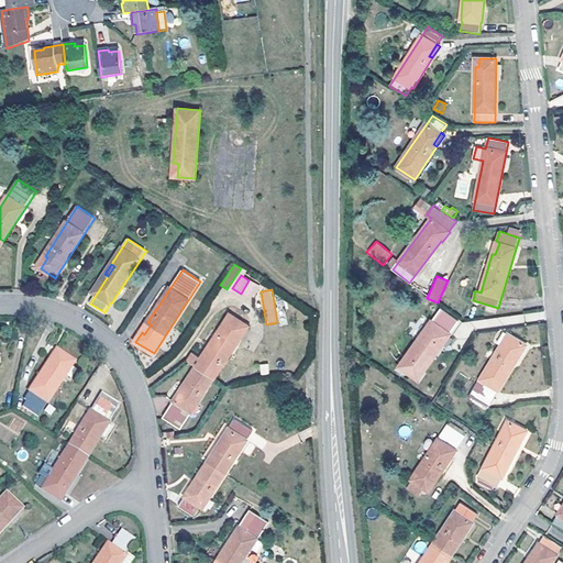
[(461,319),(442,306),(400,366),(418,379),(442,344),(440,342),(446,332),(450,334),(461,319)]
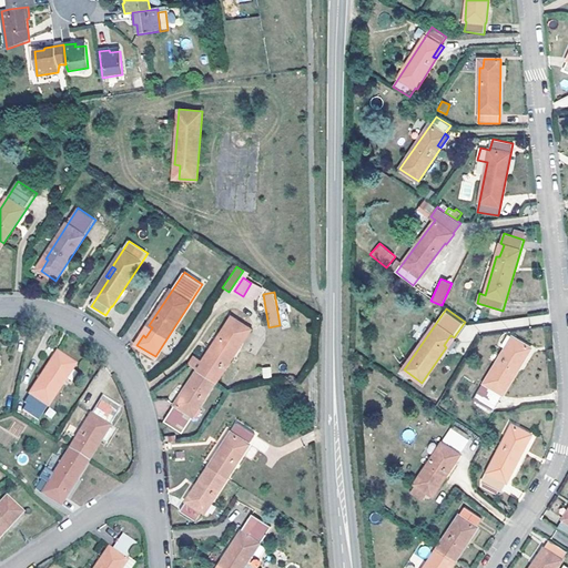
[(239,348),(251,328),(233,317),(203,363),(194,356),(190,364),(199,371),(216,382),(233,357),(230,355),(235,346),(239,348)]
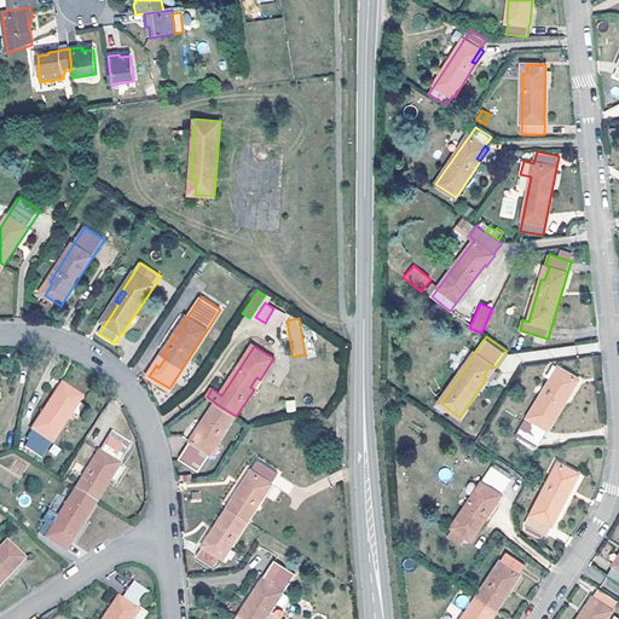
[(158,368),(166,357),(162,354),(156,365),(158,368)]
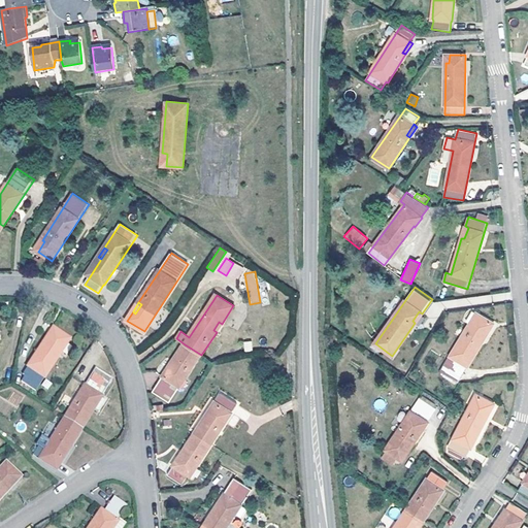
[(441,371),(458,382),(494,323),(473,310),(466,322),(470,324),(441,371)]
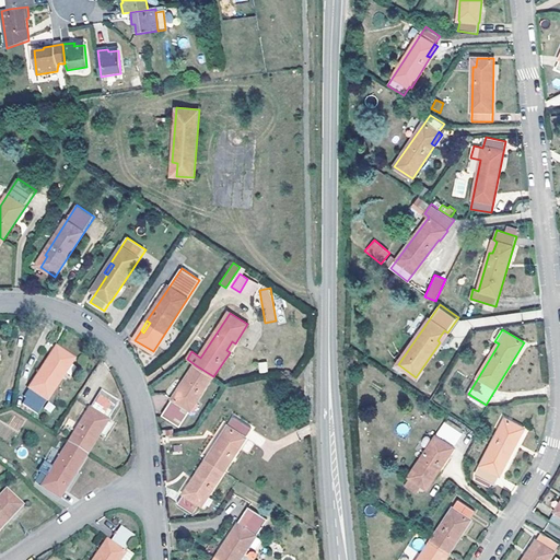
[(438,340),(440,342),(447,333),(444,330),(438,340)]
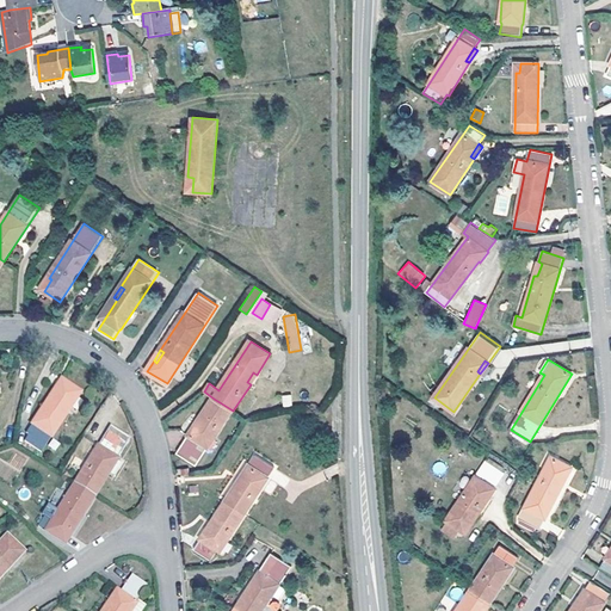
[(60,390),(66,382),(61,378),(55,387),(57,388),(60,390)]
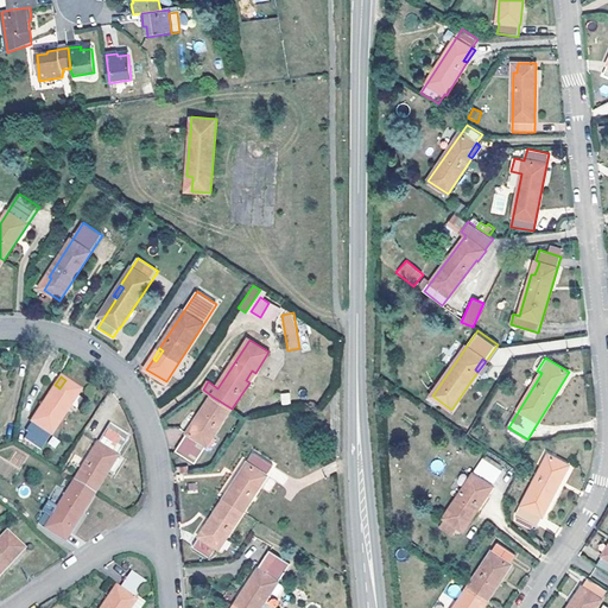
[(42,450),(81,391),(65,380),(59,388),(57,386),(27,431),(30,434),(25,439),(42,450)]
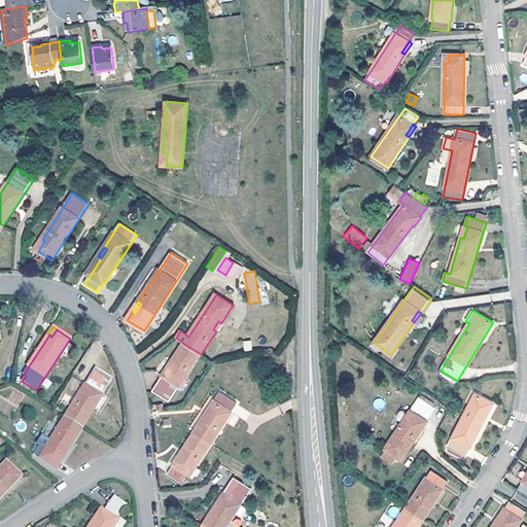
[(243,351),(252,350),(251,340),(243,341),(243,351)]
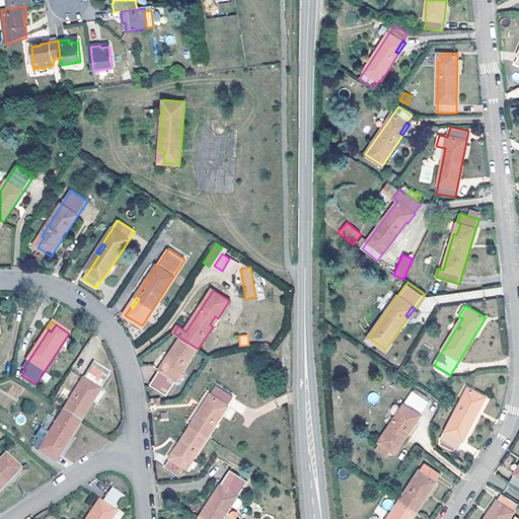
[(179,370),(182,372),(198,349),(181,339),(151,385),(167,395),(177,380),(174,378),(179,370)]
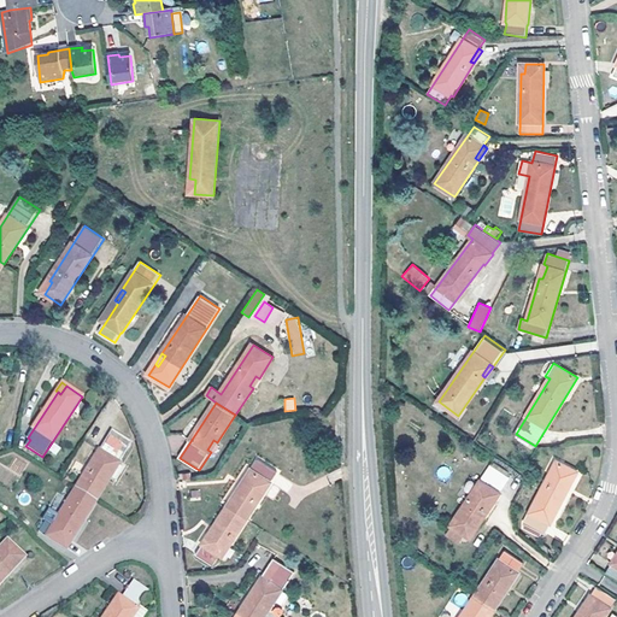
[(77,489),(97,501),(133,442),(112,430),(100,452),(103,454),(98,463),(94,462),(77,489)]
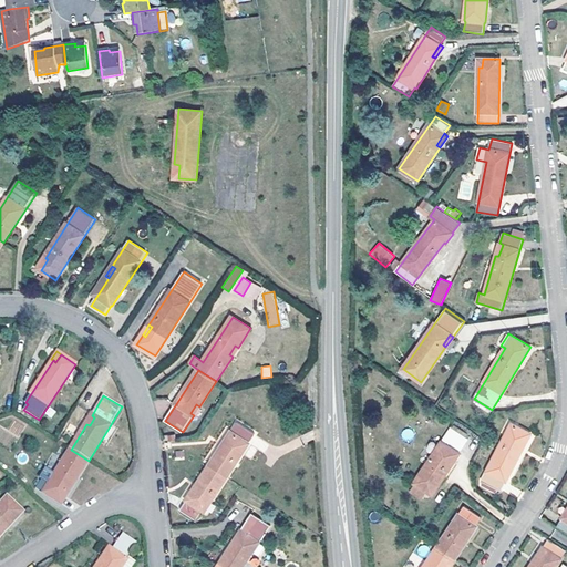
[(244,453),(241,451),(246,442),(249,444),(253,439),(254,434),(254,432),(238,422),(209,465),(228,477),(244,453)]
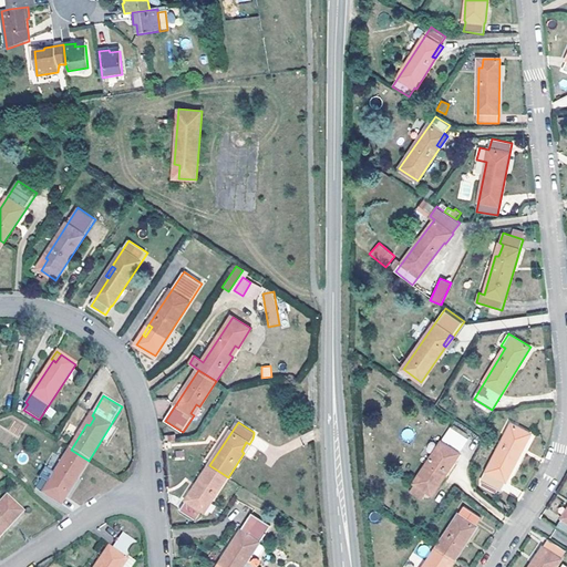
[(512,423),(506,433),(511,435),(516,425),(512,423)]
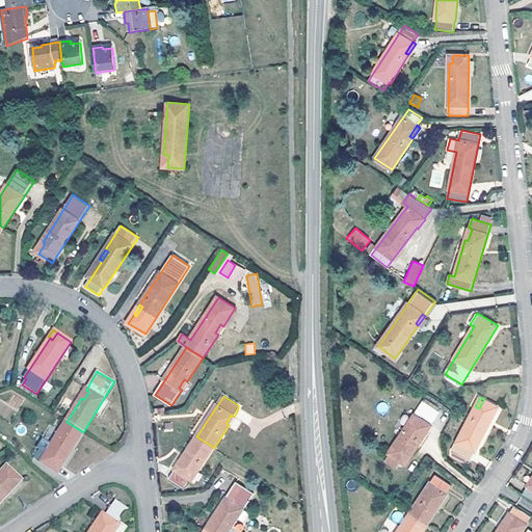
[(470,460),(499,406),(484,399),(479,408),(475,406),(452,451),(470,460)]
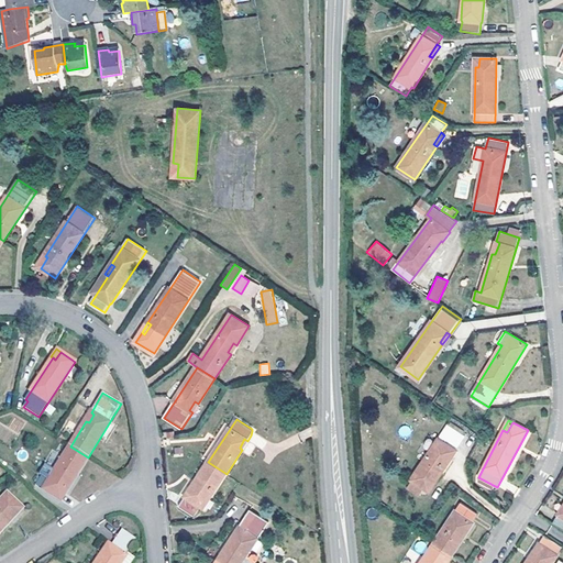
[(454,450),(465,434),(449,423),(411,479),(429,490),(456,451),(454,450)]
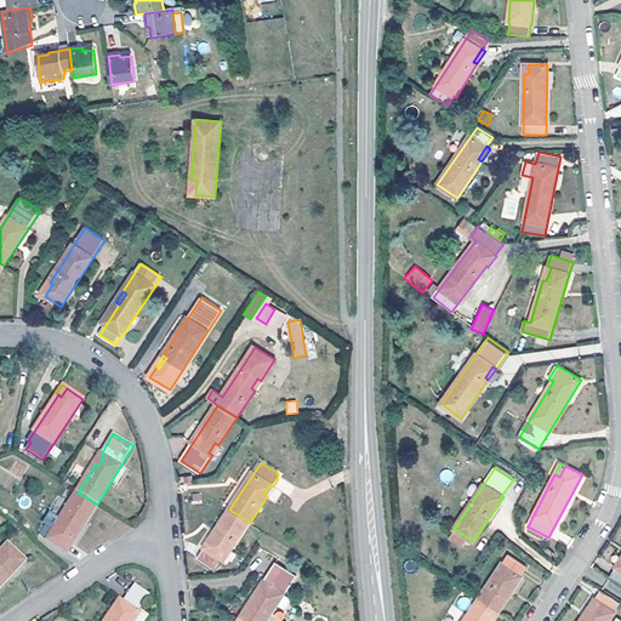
[(450,482),(453,472),(443,469),(440,479),(450,482)]
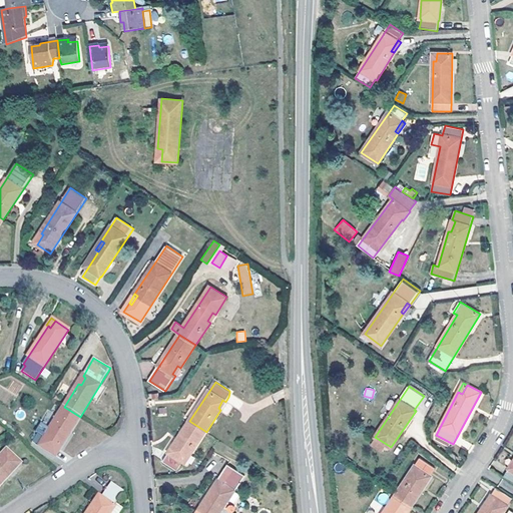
[(36,433),(45,438),(44,439),(39,447),(56,457),(80,417),(64,407),(50,430),(41,425),(36,433)]
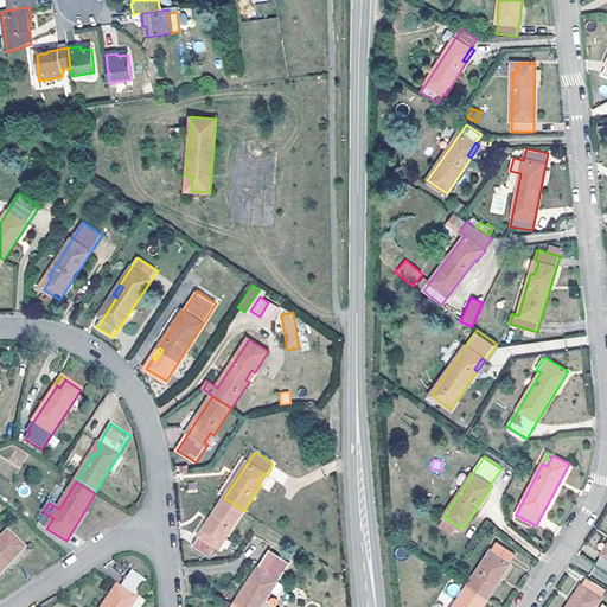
[(244,511),(224,498),(195,545),(210,556),(217,545),(227,532),(229,535),(244,511)]
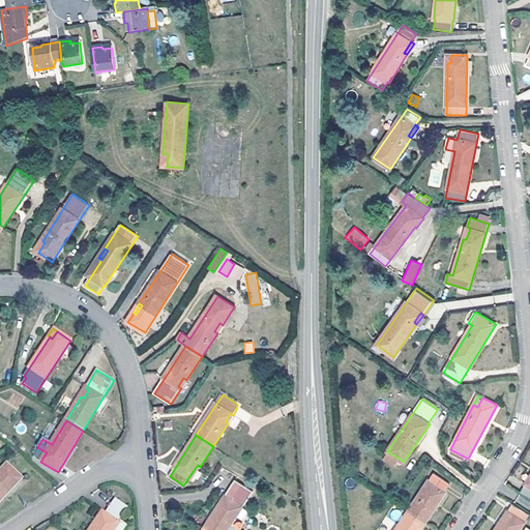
[(35,459),(40,462),(46,453),(40,450),(35,459)]
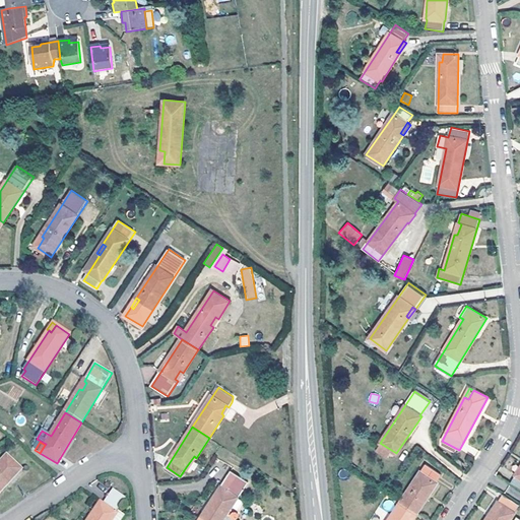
[(4,464),(9,458),(7,456),(1,462),(4,464)]
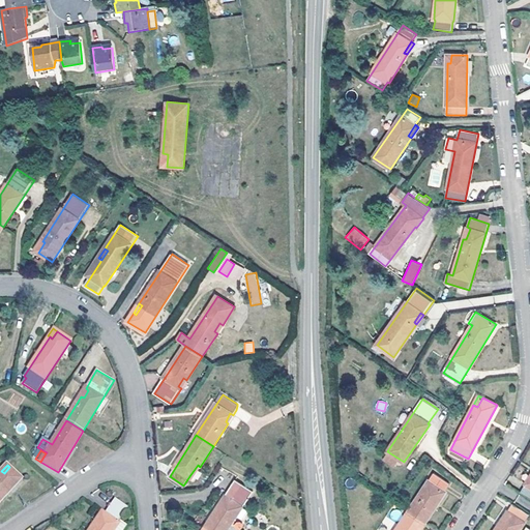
[(193,478),(200,467),(198,465),(189,476),(193,478)]
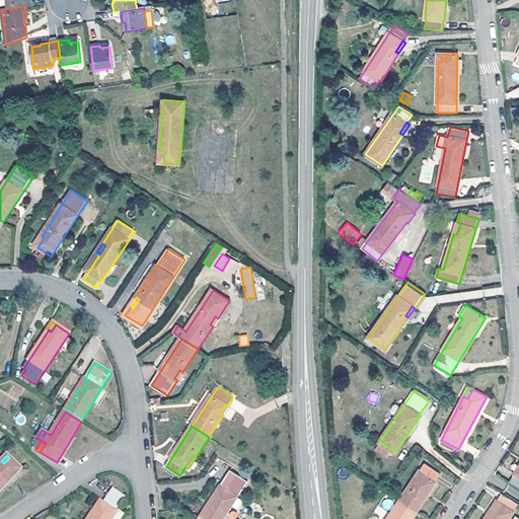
[(0,491),(11,479),(21,468),(9,457),(4,463),(1,461),(0,462),(0,491)]
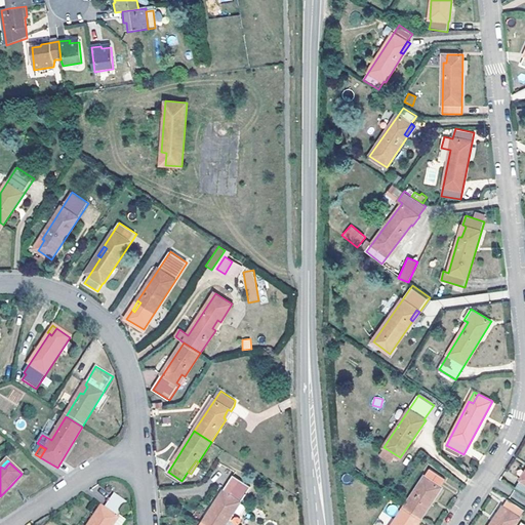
[(446,478),(430,468),(425,476),(428,478),(421,486),(419,484),(403,508),(420,519),(442,487),(441,486),(446,478)]
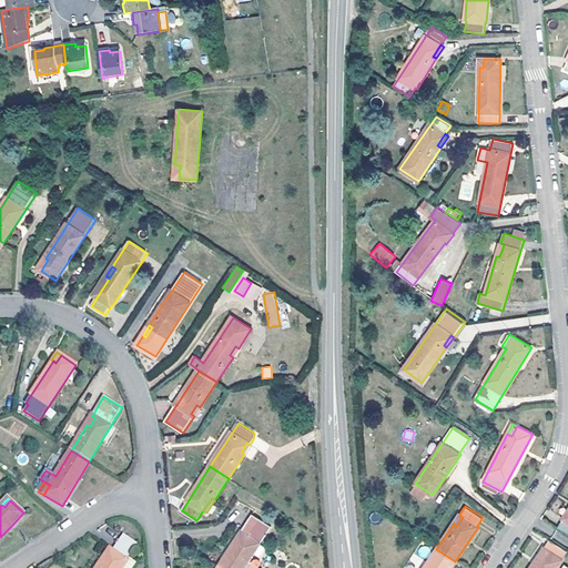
[(567,510),(558,527),(567,533),(567,510)]
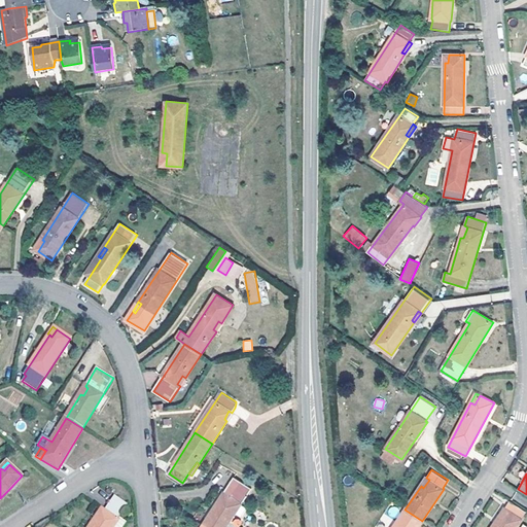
[(234,477),(204,525),(207,526),(224,526),(235,512),(237,513),(251,488),(234,477)]
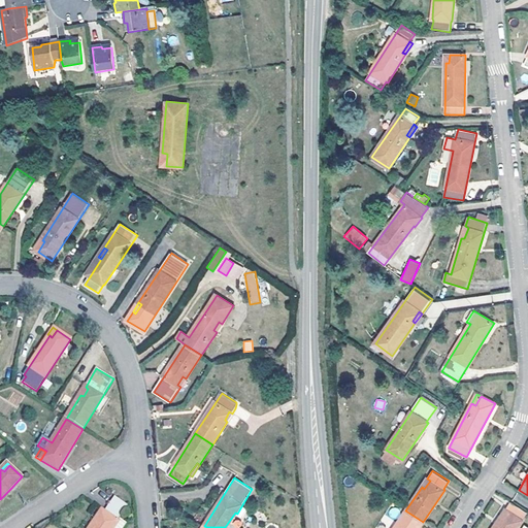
[(427,479),(422,487),(424,489),(430,481),(427,479)]
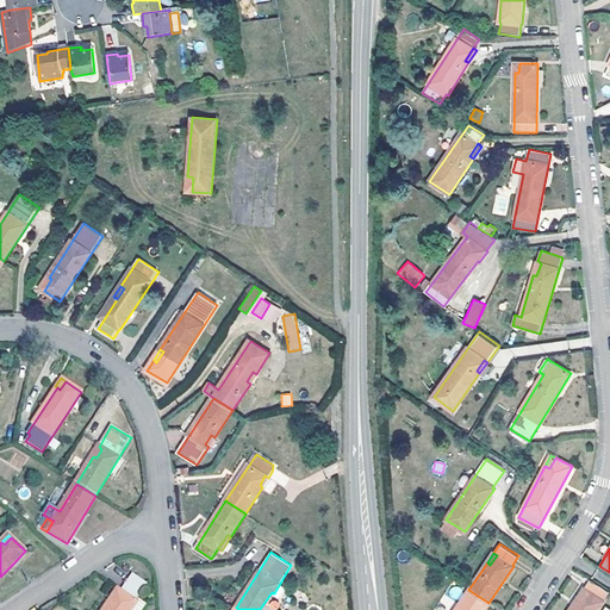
[(148,584),(132,573),(120,592),(112,604),(109,603),(104,609),(131,609),(137,603),(136,602),(148,584)]
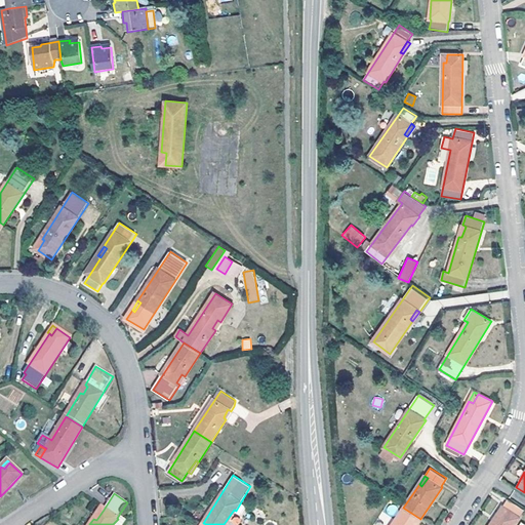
[(517,515),(519,517),(524,510),(509,498),(490,524),(514,524),(512,523),(517,515)]
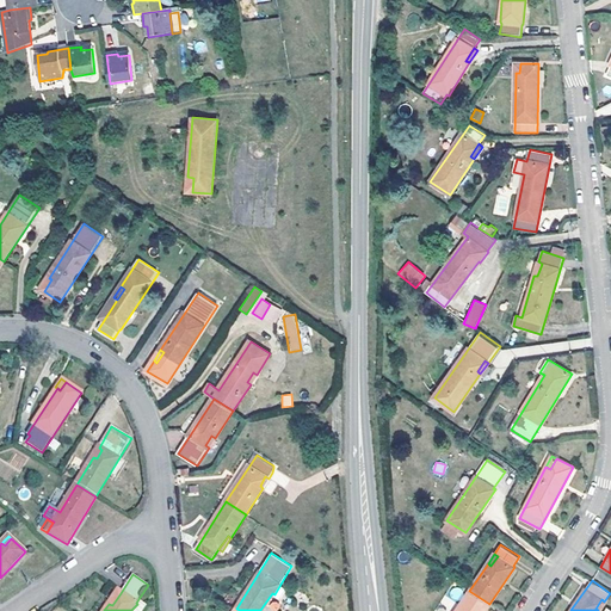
[(112,605),(121,593),(118,591),(109,604),(112,605)]
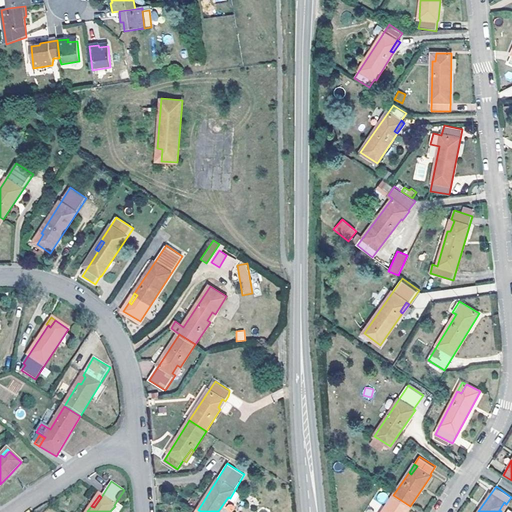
[(405,511),(410,506),(393,495),(382,511),(405,511)]
